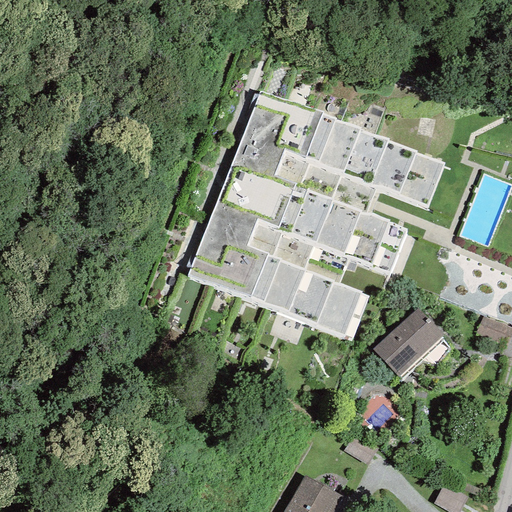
[(260,92),(187,276),(351,341),(370,296),(339,283),(348,259),(387,274),(405,229),(366,214),(376,189),(425,209),(443,163),(260,92)]
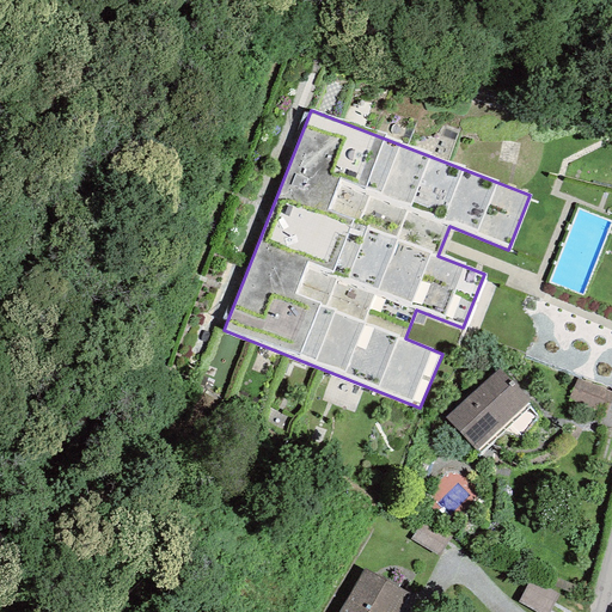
[(446,417),(475,451),(528,402),(500,369),(446,417)]
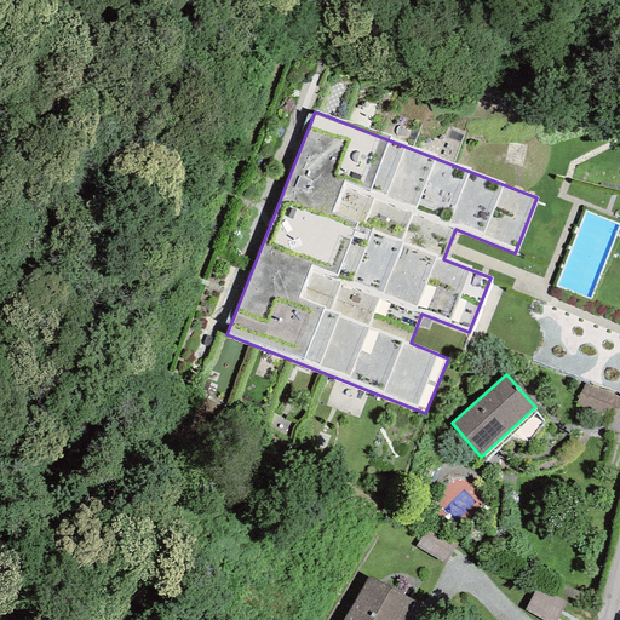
[(619,397),(585,384),(575,407),(613,423),(619,403),(619,397)]
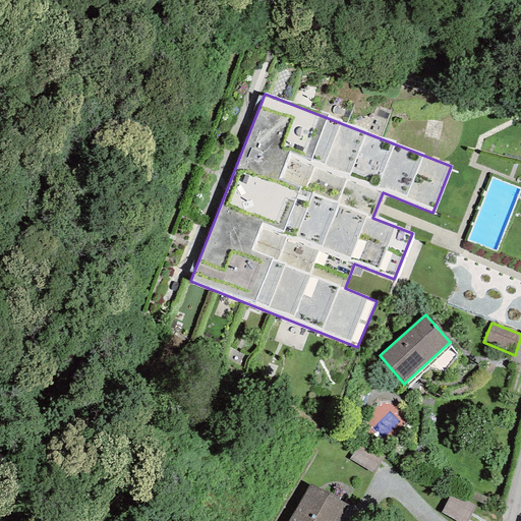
[(339,520),(348,506),(310,483),(288,520),(339,520)]
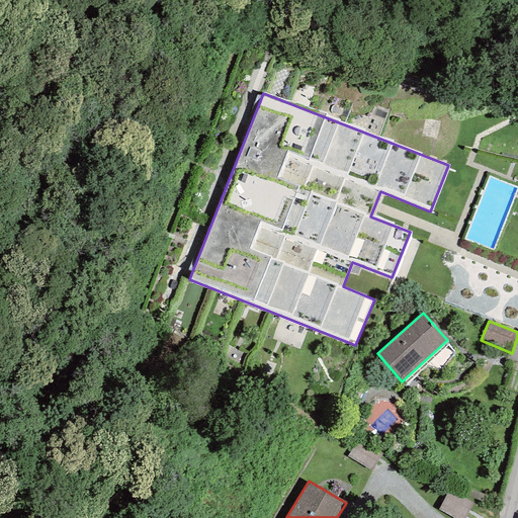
[(453,496),(441,513),(449,517),(465,517),(472,509),(453,496)]
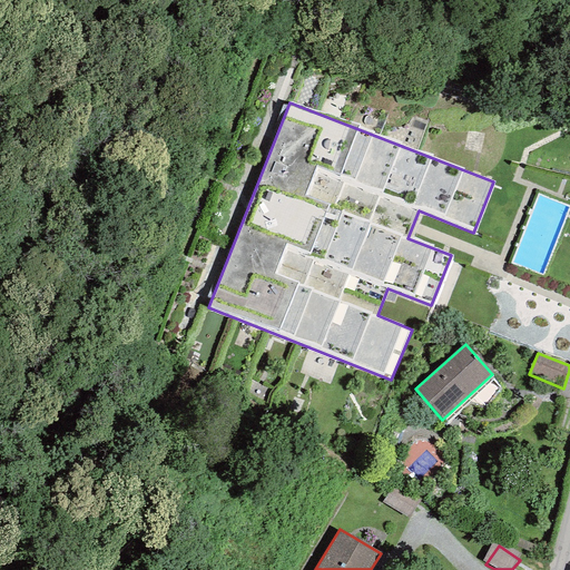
All buildings are outlined.
